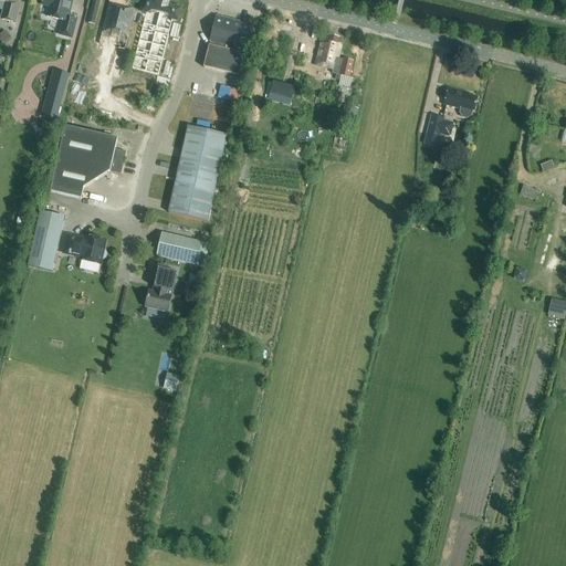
[(0,0),(0,1),(6,2),(1,19),(16,23),(20,6),(11,3),(11,0),(0,0)]
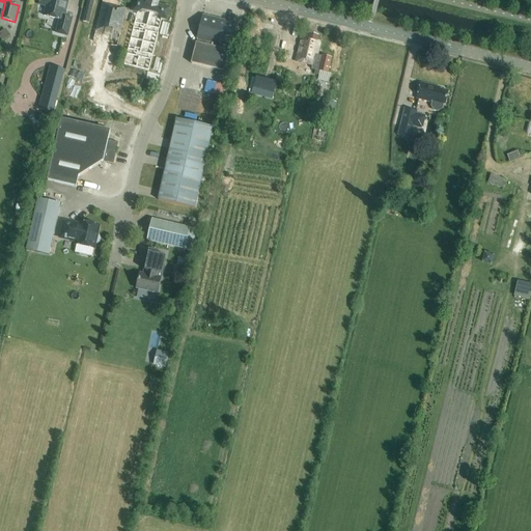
[(39,0),(38,4),(46,6),(44,16),(59,20),(56,33),(67,36),(72,18),(64,16),(65,12),(65,11),(64,11),(64,10),(64,8),(65,8),(66,8),(66,7),(67,0),(39,0)]
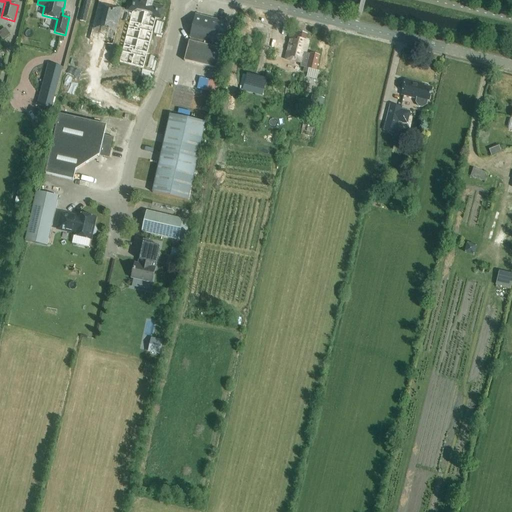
[(88,0),(84,0),(79,21),(85,22),(91,1),(88,0)]
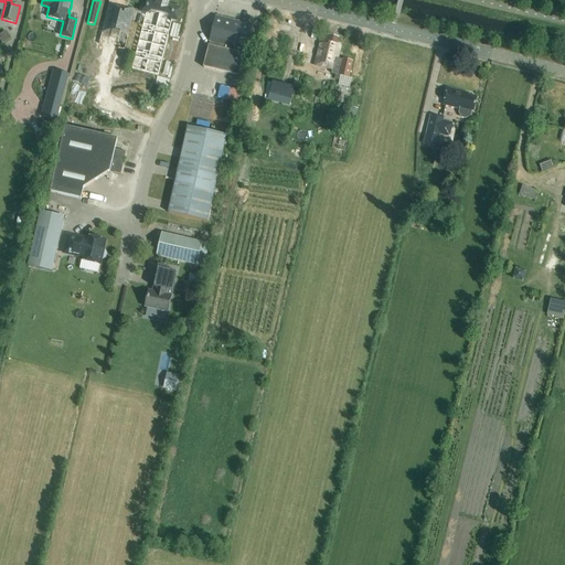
[(146,13),(138,41),(164,48),(172,20),(177,21),(180,8),(168,4),(169,2),(161,0),(156,0),(156,2),(148,0),(142,0),(140,12),(146,13)]
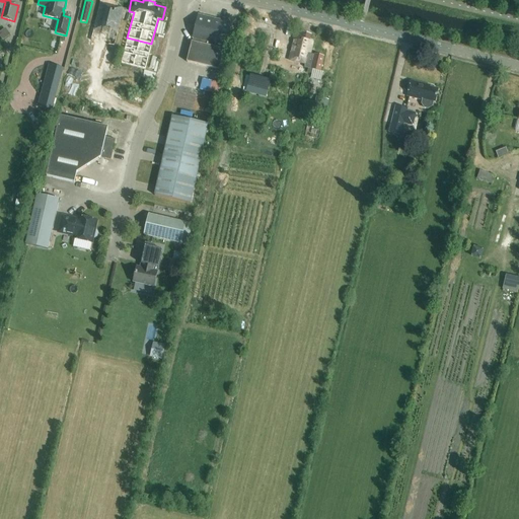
[(124,9),(100,3),(90,40),(114,46),(124,9)]
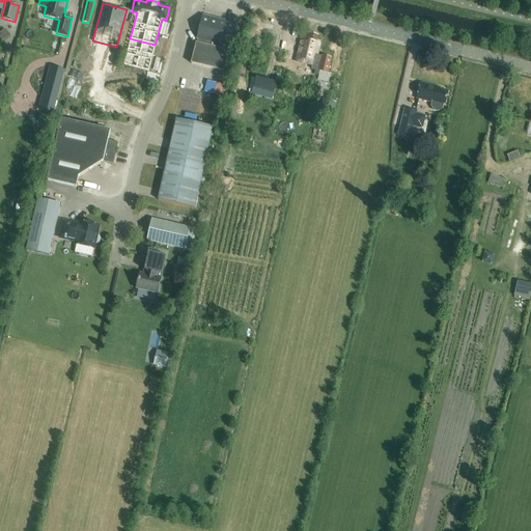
[(191,63),(223,72),(228,51),(227,51),(229,46),(230,46),(235,24),(202,16),(196,37),(198,38),(196,43),(191,63)]
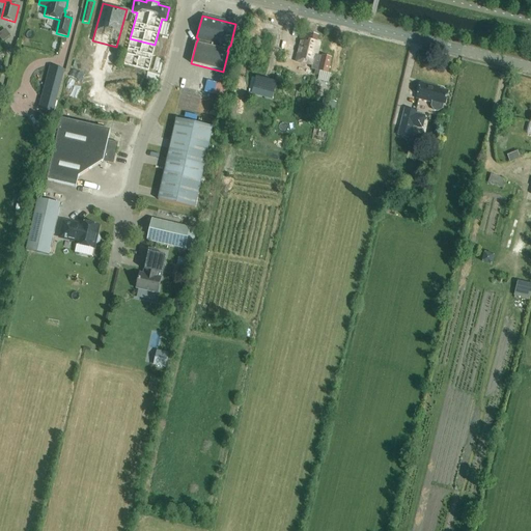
[(0,35),(3,39),(10,34),(6,28),(0,32),(0,35)]
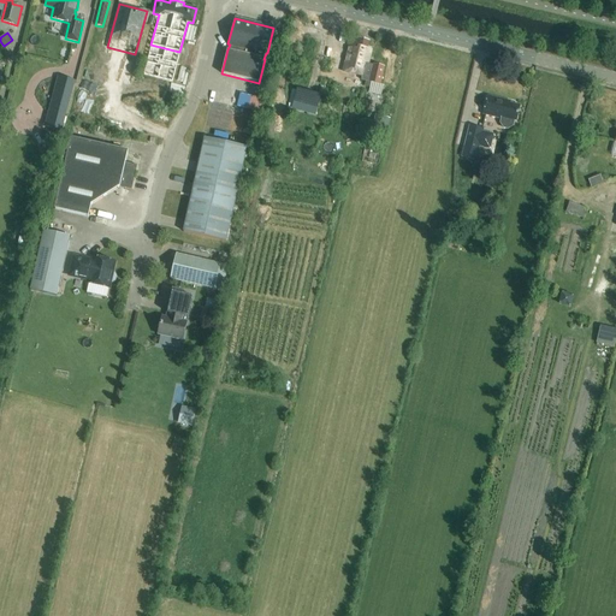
[(367,47),(369,42),(357,39),(357,42),(351,41),(350,47),(349,47),(343,71),(362,76),(361,80),(366,81),(365,86),(369,87),(371,82),(380,84),(384,66),(373,64),(373,65),(368,64),(372,48),(367,47)]
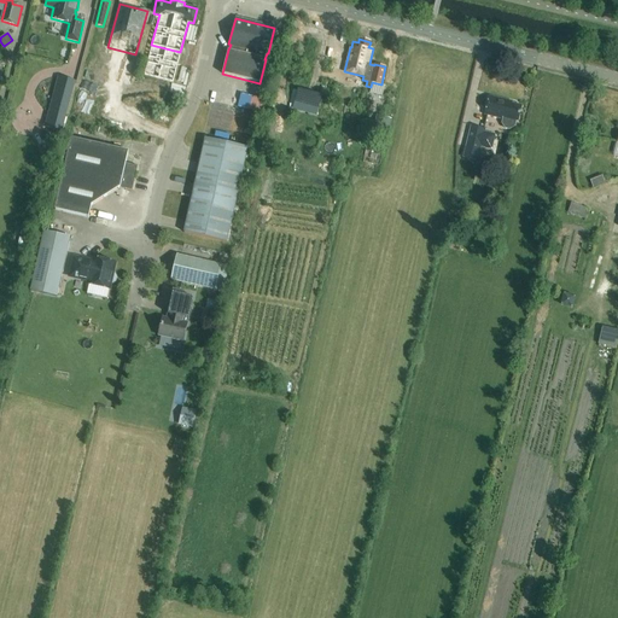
[(151,45),(144,75),(173,82),(180,52),(151,45)]
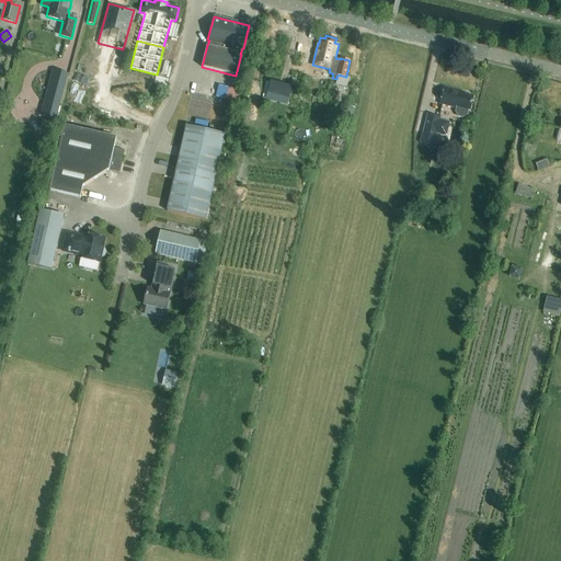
[(69,75),(55,70),(46,103),(59,106),(60,102),(61,102),(69,75)]
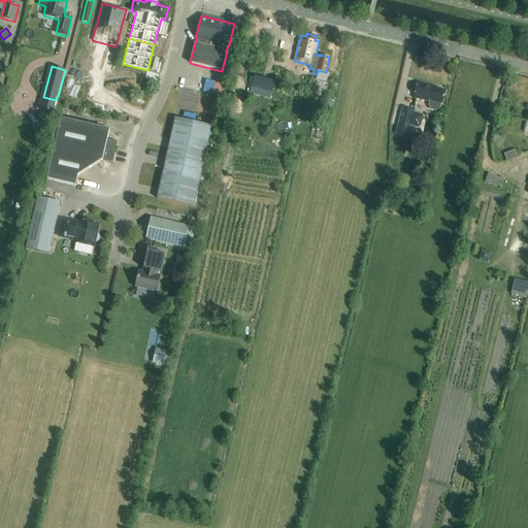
[(440,108),(441,102),(442,102),(447,89),(434,86),(434,85),(419,80),(415,97),(430,100),(428,105),(431,110),(435,111),(440,108)]
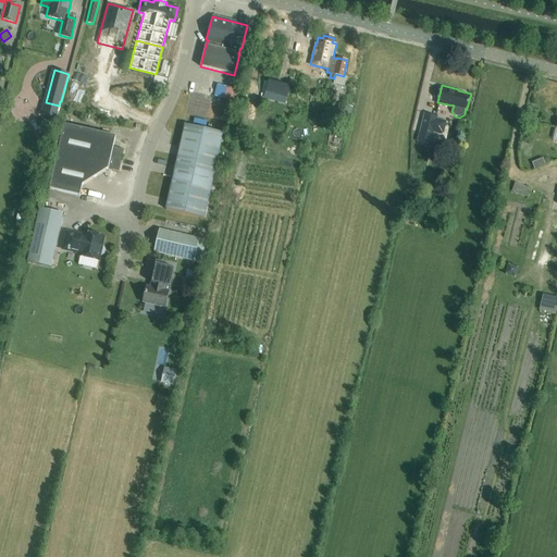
[(99,123),(101,116),(89,113),(88,120),(99,123)]
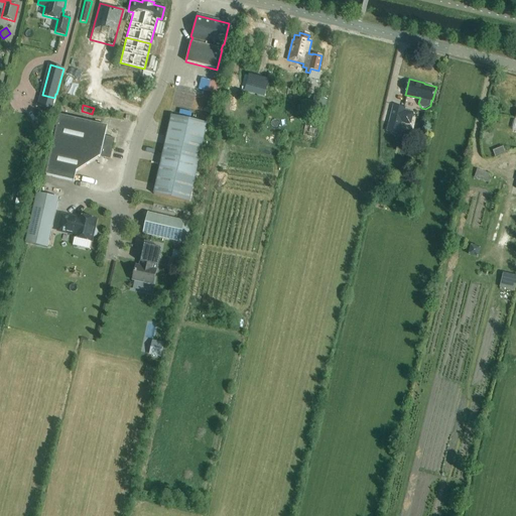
[(405,108),(393,105),(388,122),(401,125),(405,108)]
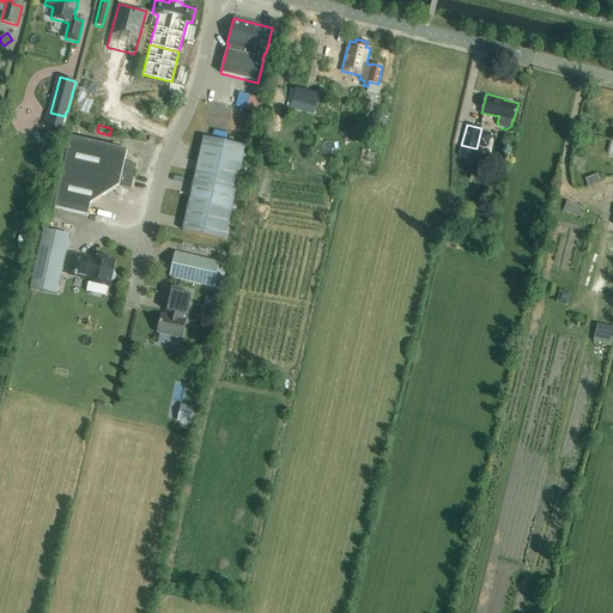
[(96,181),(105,194),(119,187),(131,189),(137,164),(125,162),(127,151),(70,138),(62,174),(96,181)]
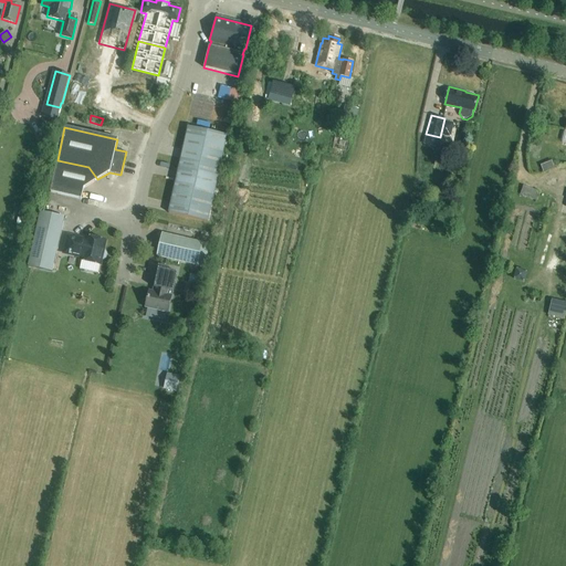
[(188,127),(180,159),(219,168),(227,135),(188,127)]
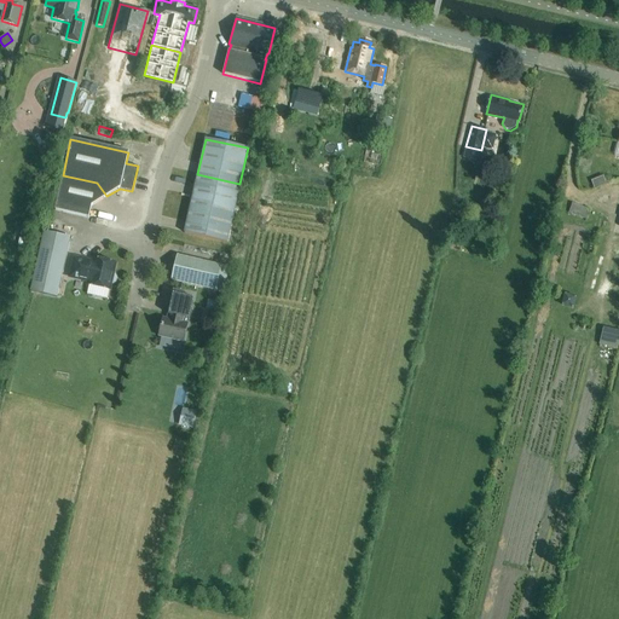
[(197,174),(192,197),(235,207),(239,184),(197,174)]
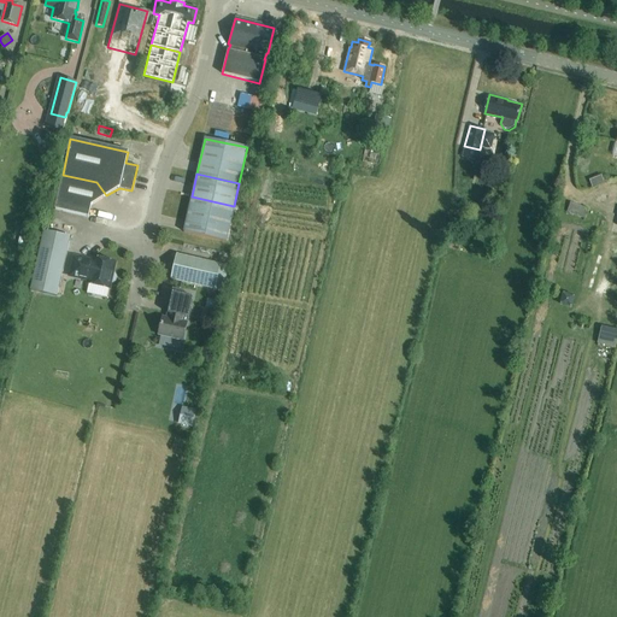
[(90,205),(106,195),(97,182),(63,175),(54,210),(88,217),(90,205)]
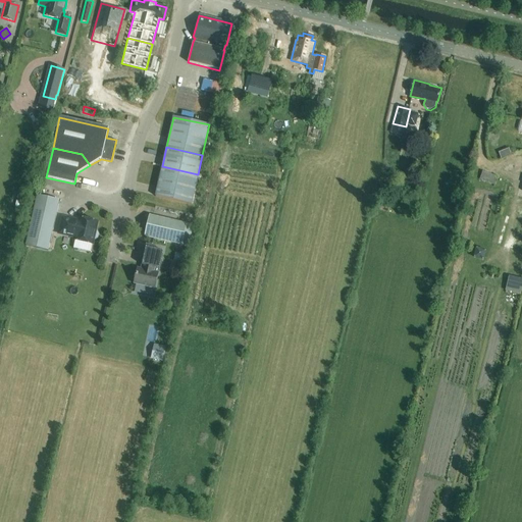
[(162,166),(155,197),(191,205),(198,174),(162,166)]
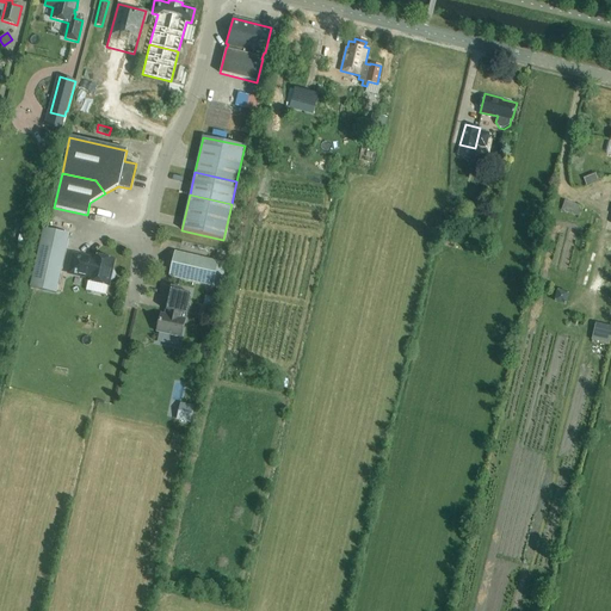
[(562,210),(580,216),(584,205),(566,199),(562,210)]
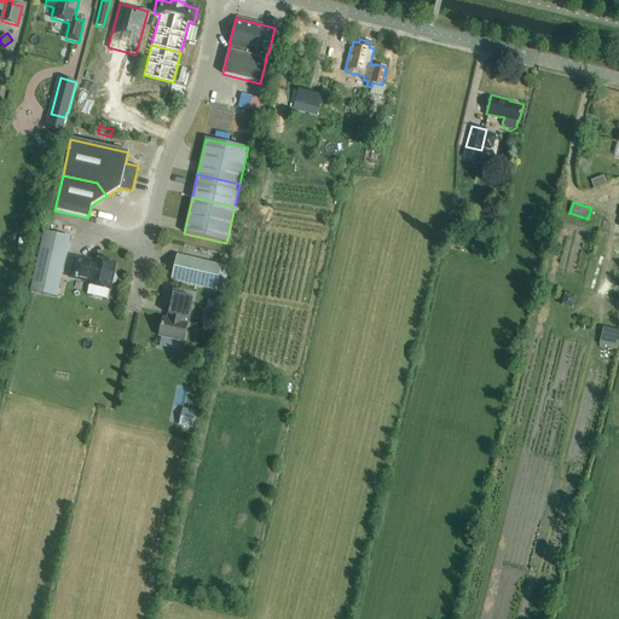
[(30,291),(57,298),(70,238),(44,232),(30,291)]
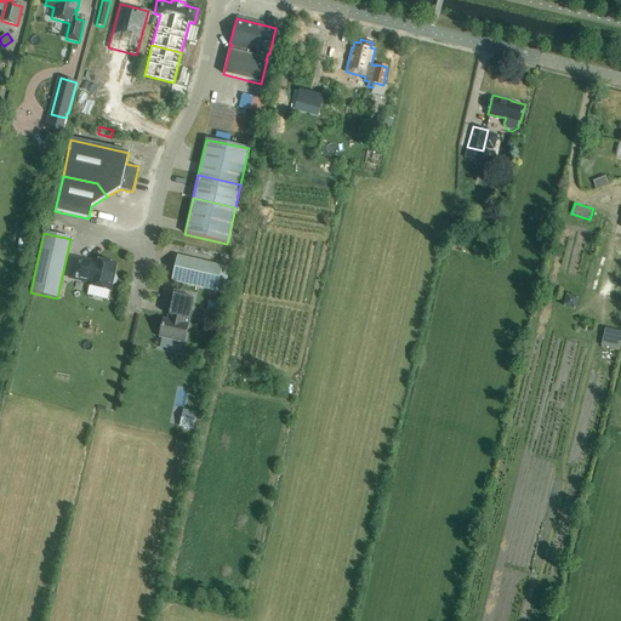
[(177,256),(172,281),(227,294),(232,268),(222,267),(222,266),(177,256)]
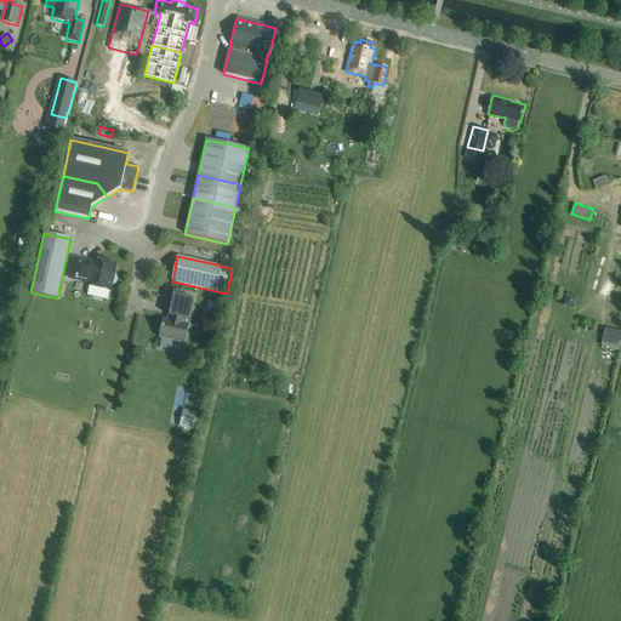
[(93,263),(74,258),(70,278),(89,283),(87,285),(109,290),(110,285),(113,285),(117,283),(117,279),(115,275),(113,275),(115,265),(93,260),(93,263)]
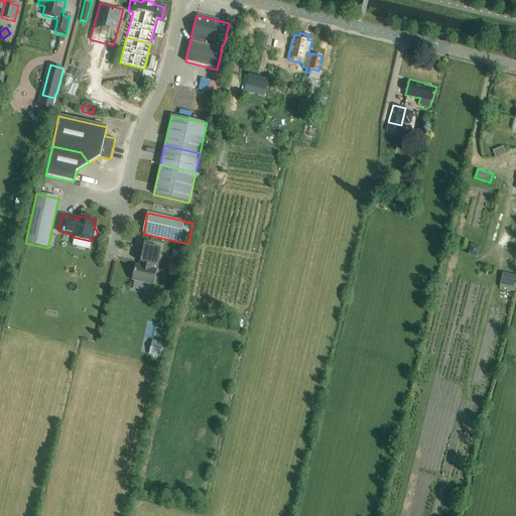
[(132,280),(152,285),(156,270),(153,269),(153,265),(156,266),(160,248),(143,245),(139,262),(140,262),(139,266),(135,265),(132,280)]
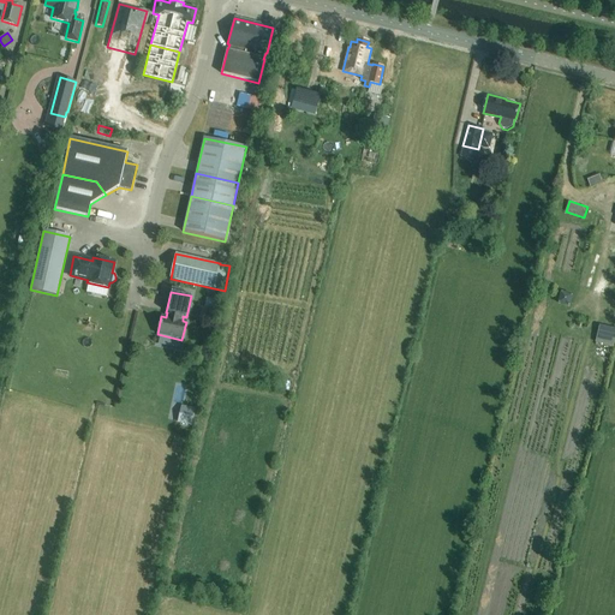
[(559,303),(571,304),(572,293),(560,292),(559,303)]
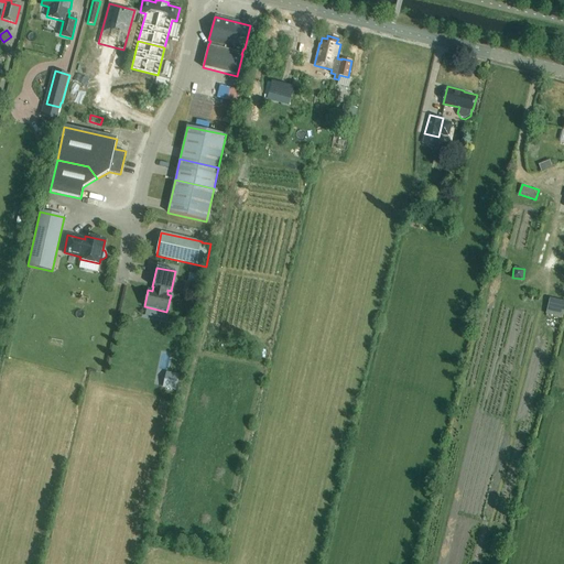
[(201,277),(190,274),(188,281),(198,283),(201,277)]
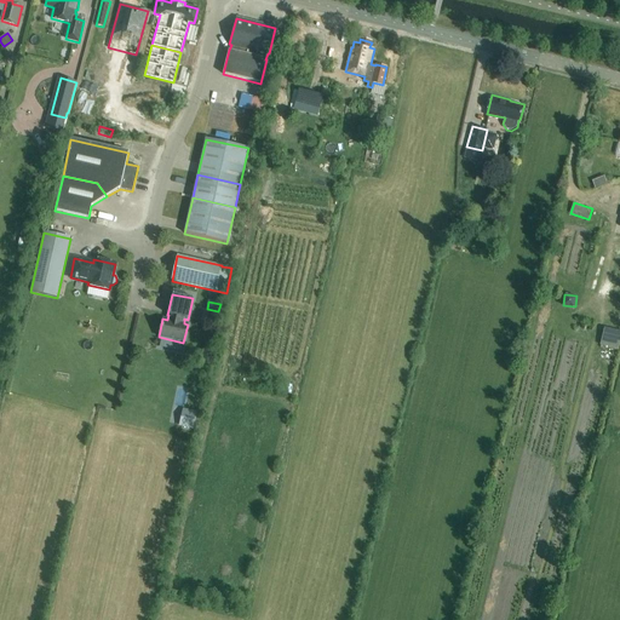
[(619,328),(603,327),(602,345),(619,346),(619,328)]
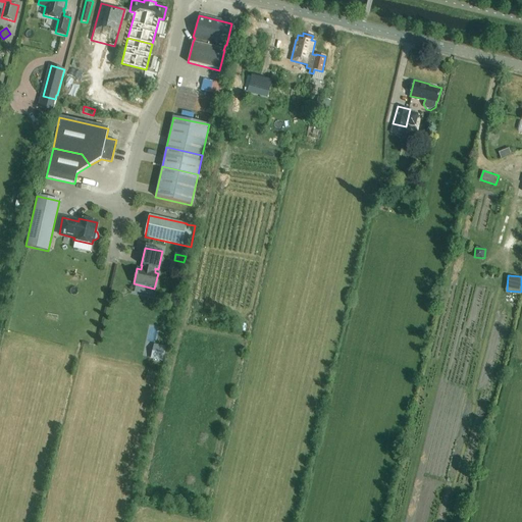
[(164,348),(155,346),(153,358),(161,360),(164,348)]
